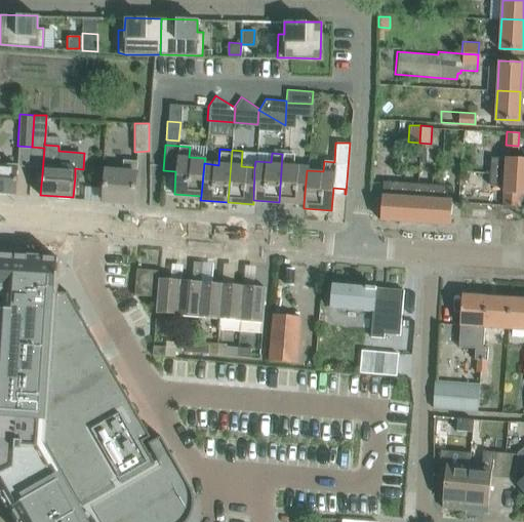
[(279,202),(304,204),(307,170),(307,166),(293,165),(294,155),(282,154),(279,202)]
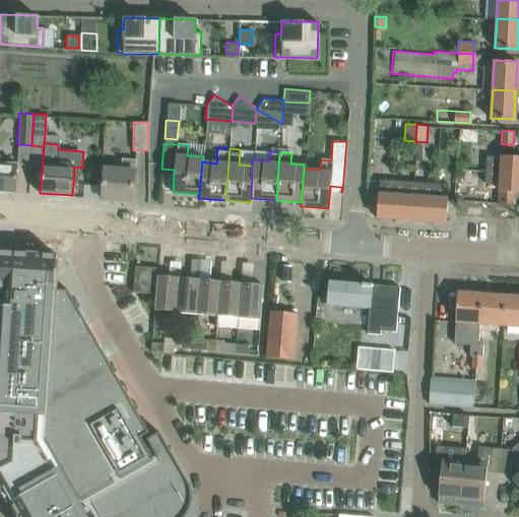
[(485,153),(484,170),(511,172),(511,179),(518,179),(518,155),(501,155),(485,153)]
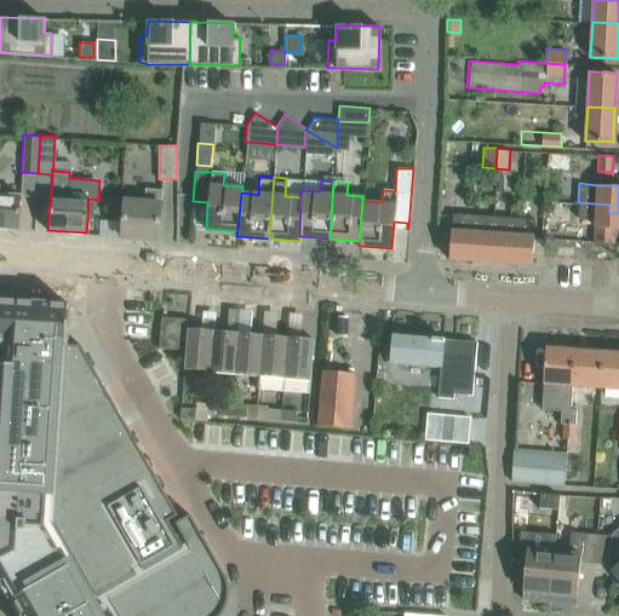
[(0,226),(18,228),(21,195),(0,194),(1,185),(0,184),(0,226)]
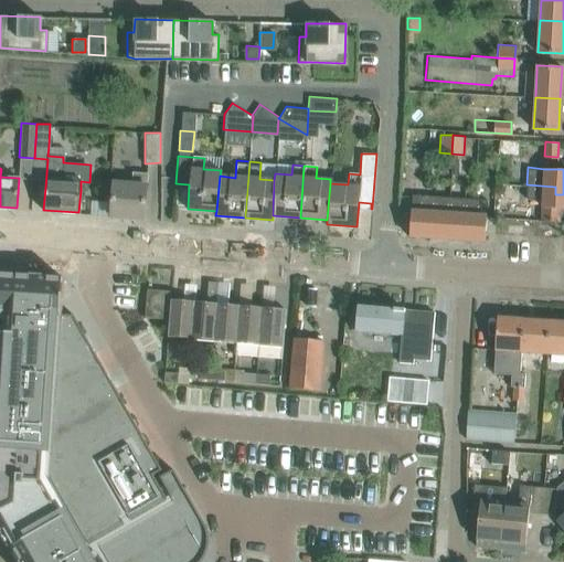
[(113,182),(112,193),(110,215),(142,219),(147,173),(132,172),(131,183),(113,182)]
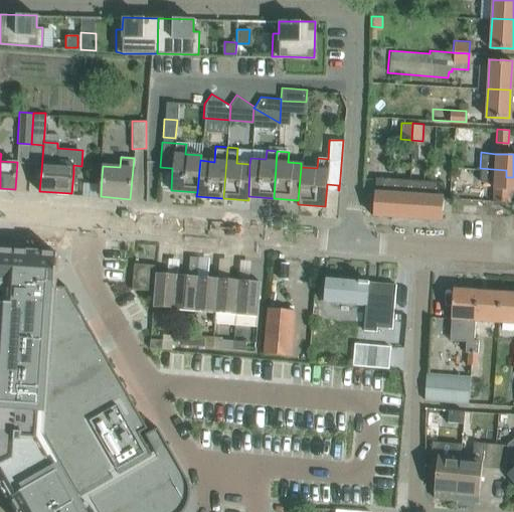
[(506,170),(480,168),(479,180),(495,181),(493,200),(508,201),(509,189),(513,189),(513,177),(506,177),(506,170)]
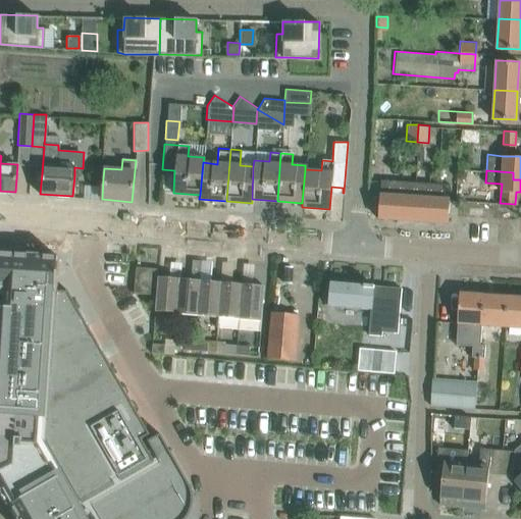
[(377,217),(391,217),(392,206),(398,207),(400,180),(380,179),(377,217)]
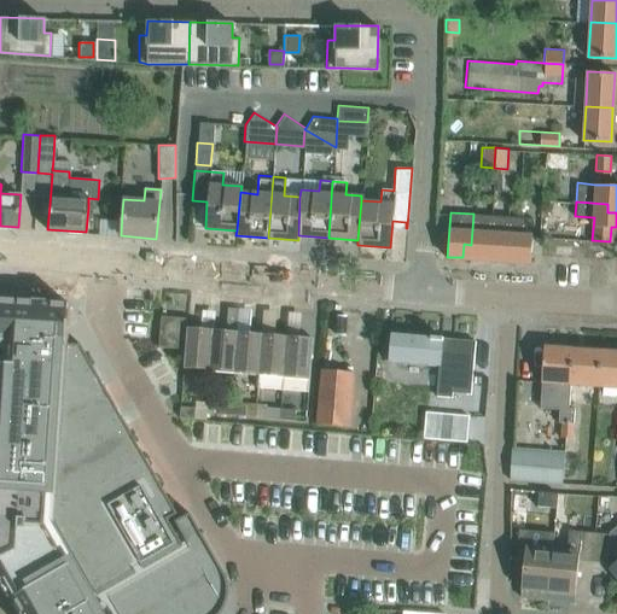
[(463,257),(488,259),(490,215),(473,214),(471,245),(464,244),(463,257)]
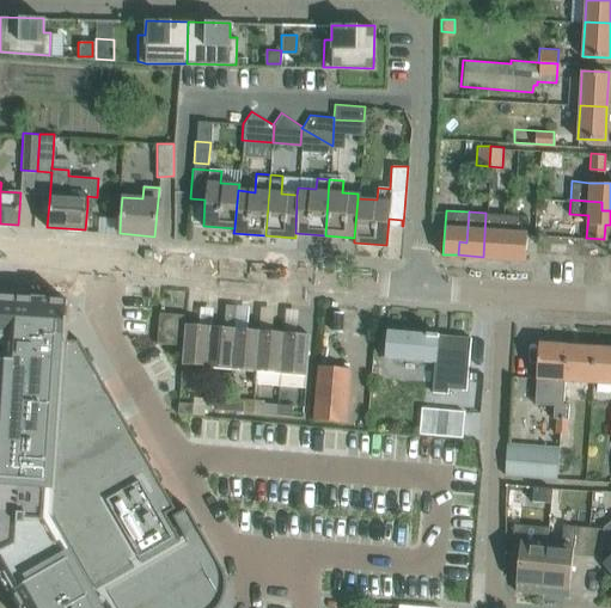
[(483,257),(508,258),(509,245),(502,245),(503,214),(486,213),(483,257)]
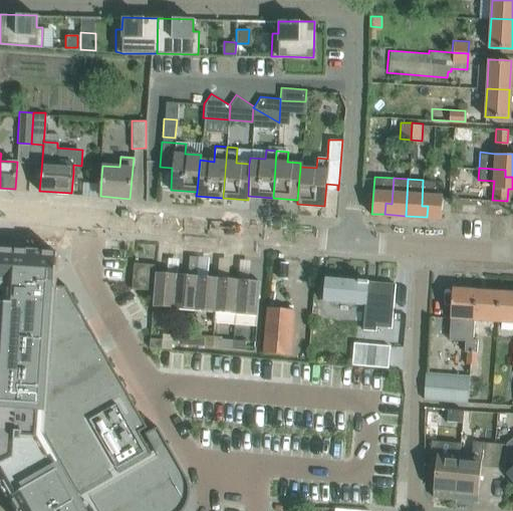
[(428,206),(427,217),(440,218),(443,181),(423,180),(422,206),(428,206)]
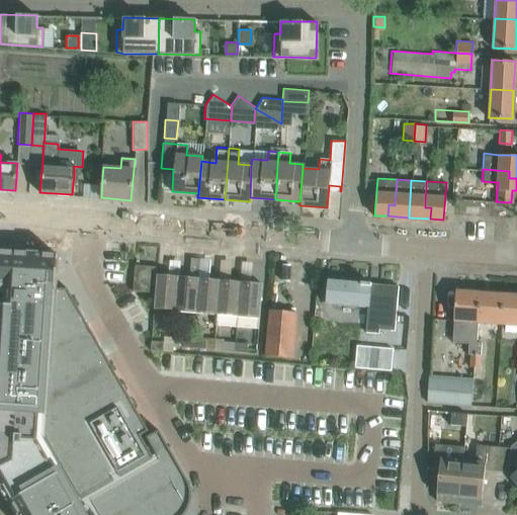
[(0,481),(19,514),(169,514),(176,490),(177,491),(178,490),(147,435),(146,436),(144,432),(148,430),(102,351),(100,352),(95,342),(93,338),(94,337),(66,286),(64,287),(65,288),(56,287),(58,254),(0,250),(0,481)]
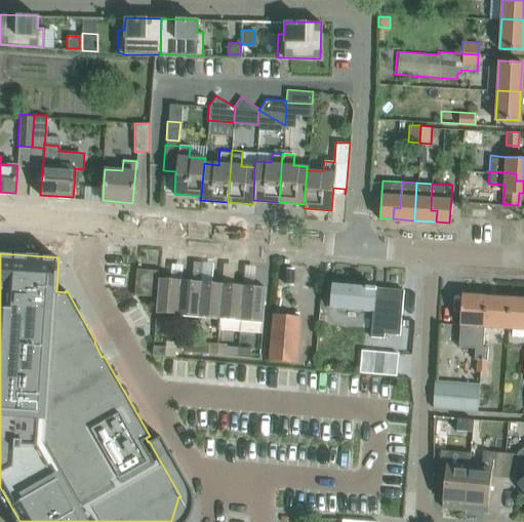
[(156,311),(176,313),(179,279),(156,277),(157,269),(149,269),(135,268),(133,293),(157,295),(156,311)]
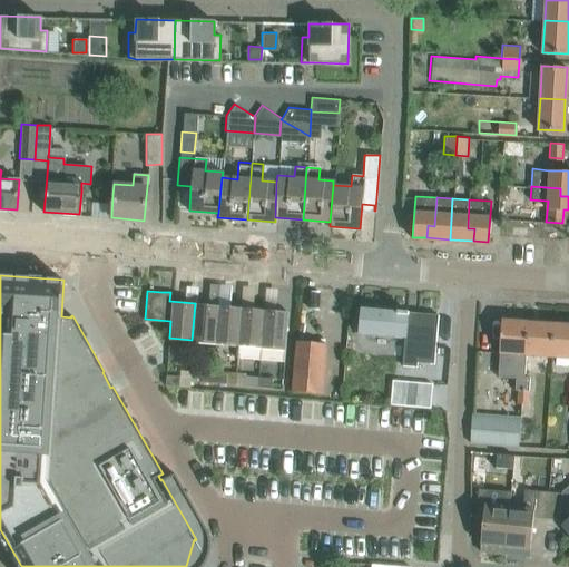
[(192,340),(214,342),(217,305),(195,303),(192,340)]
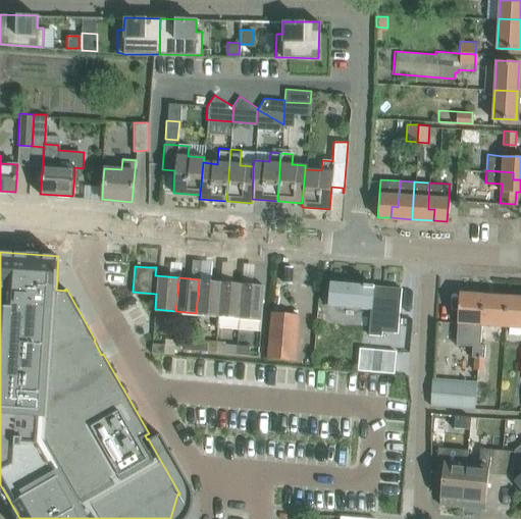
[(196,313),(216,314),(219,281),(199,279),(196,313)]
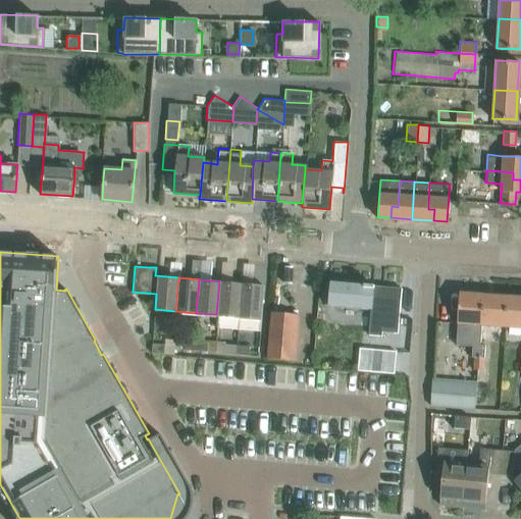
[(370,308),(368,324),(367,333),(380,334),(380,330),(397,332),(401,287),(384,286),(372,284),(329,280),(327,305),(370,308)]
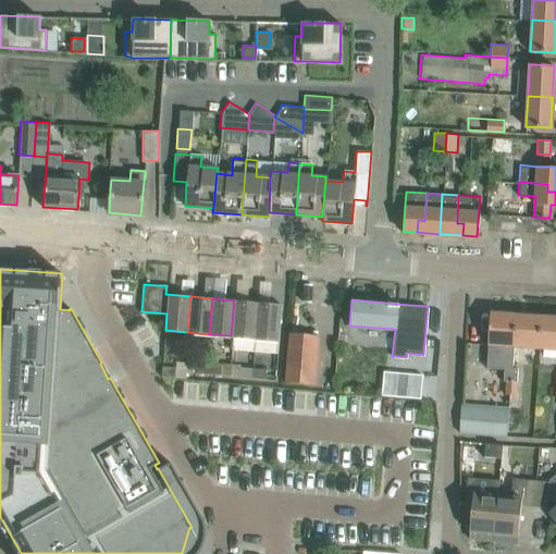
[(231,347),(255,349),(258,303),(234,300),(231,335),(232,335),(231,347)]
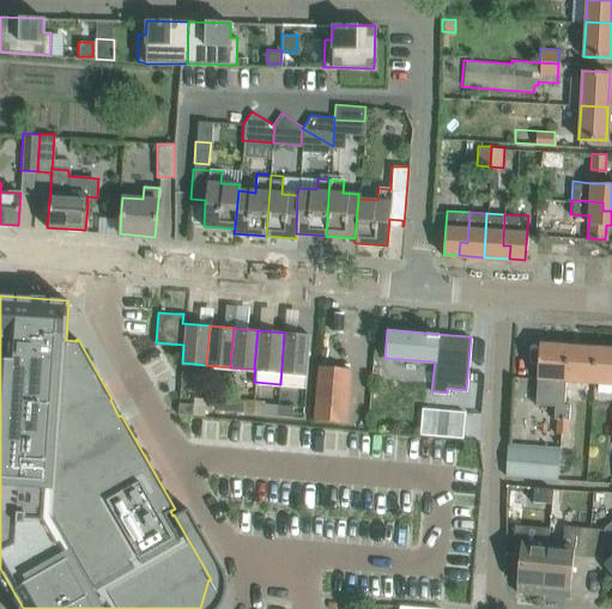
[(284,333),(280,384),(304,387),(309,334),(284,333)]
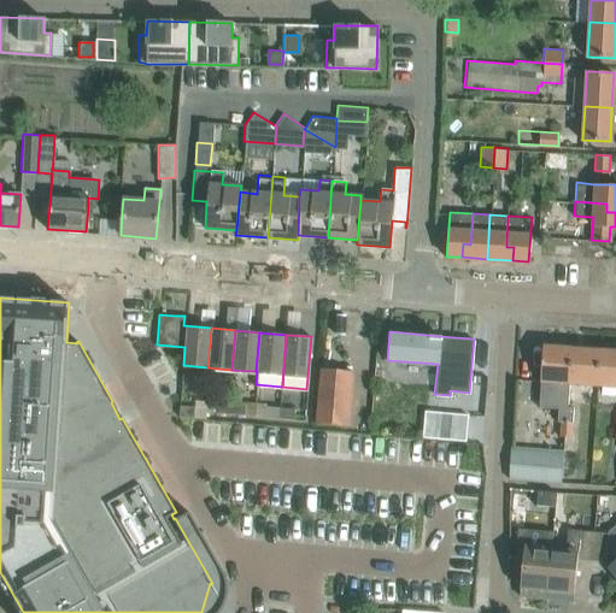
[(556,420),(559,420),(570,420),(572,406),(567,406),(568,382),(570,347),(541,346),(538,406),(557,407),(556,420)]
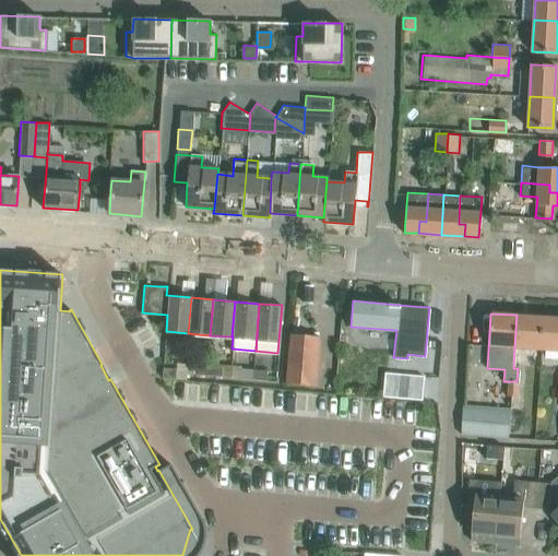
[(542,317),(517,315),(514,346),(539,349),(542,317)]
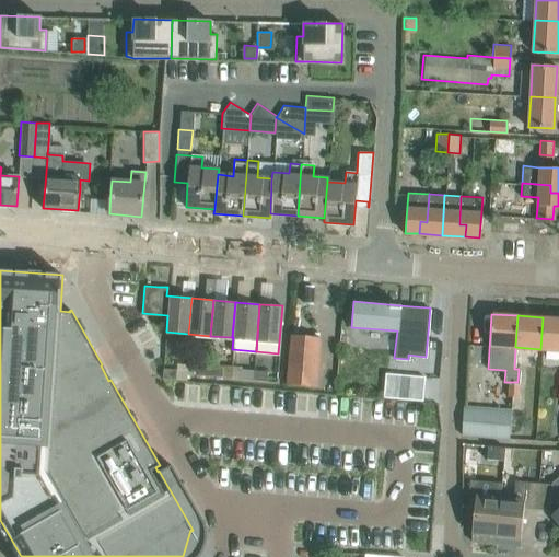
[(558,318),(543,317),(540,349),(558,349),(558,318)]
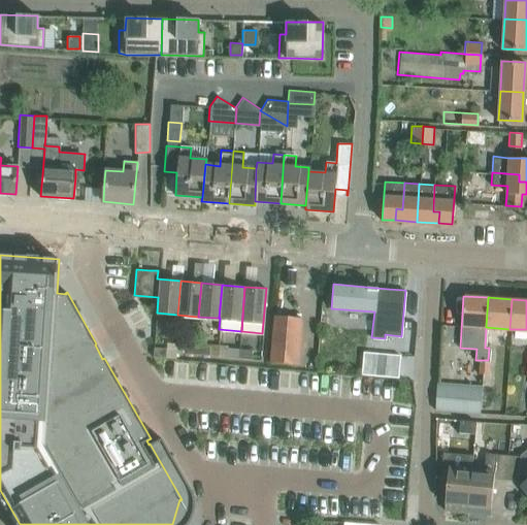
[(269,361),(297,364),(301,318),(273,315),(269,361)]
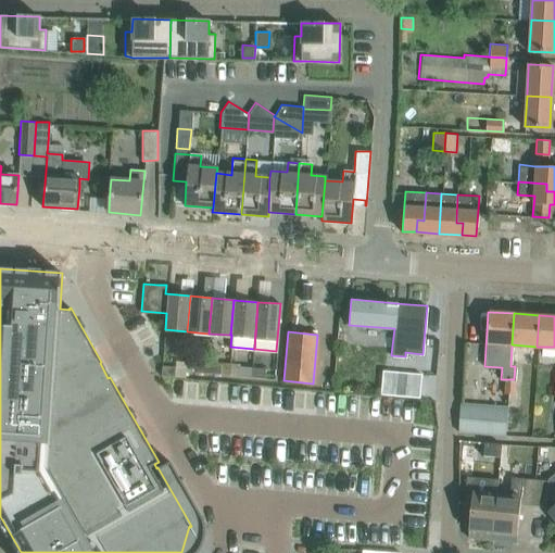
[(193,372),(205,373),(206,362),(194,362),(193,372)]
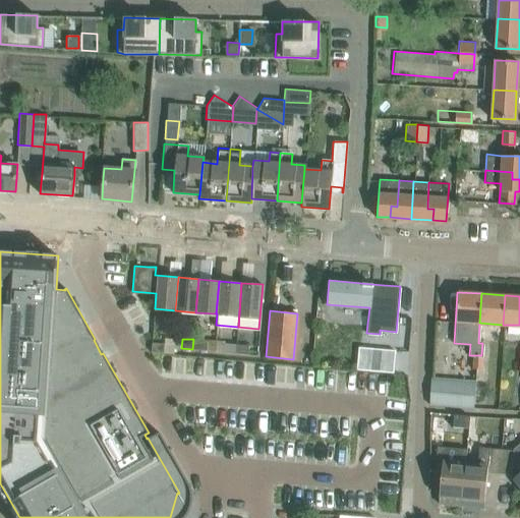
[(193,339),(192,349),(206,350),(207,340),(193,339)]
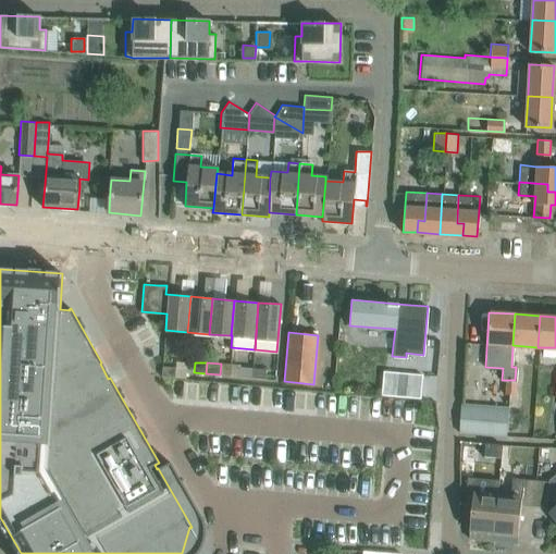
[(175,366),(161,365),(160,374),(174,377),(175,366)]
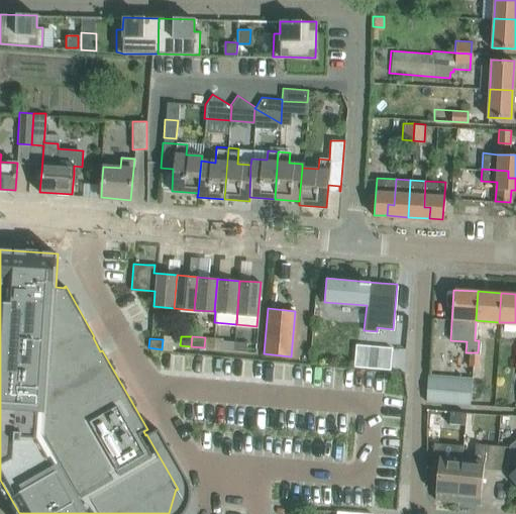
[(220,348),(233,349),(234,340),(221,339),(220,348)]
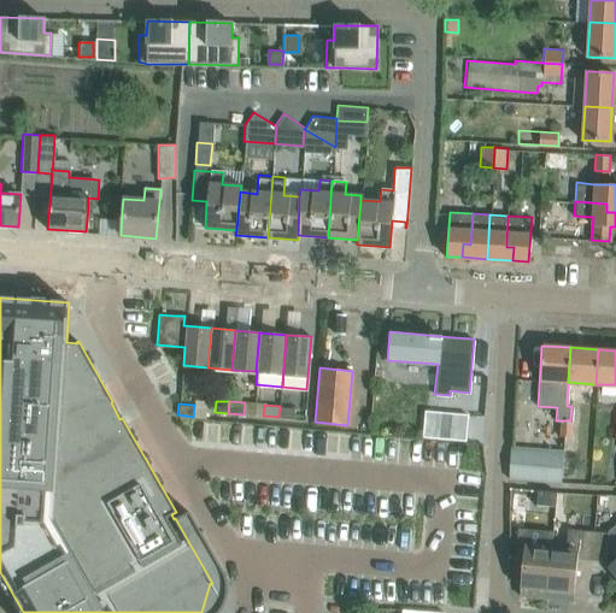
[(280,406),(279,417),(293,418),(293,407),(280,406)]
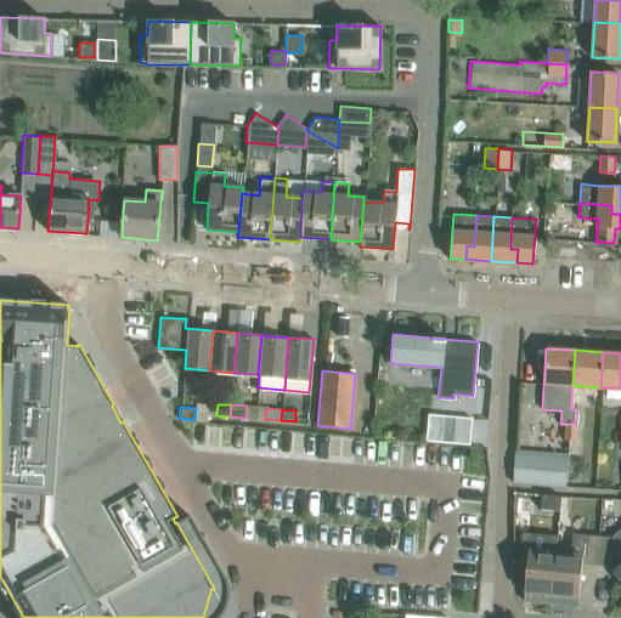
[(427,413),(425,440),(468,443),(470,417),(427,413)]
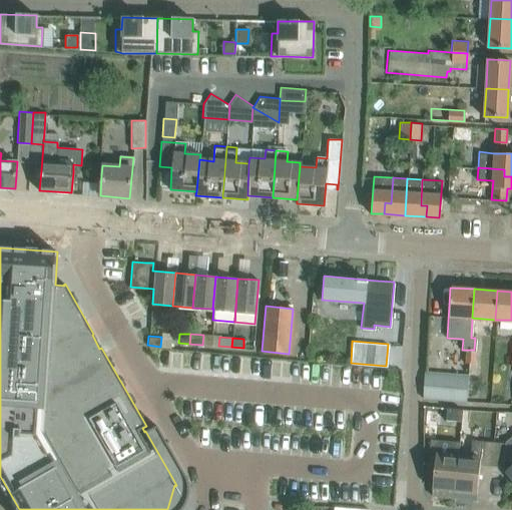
[(473,363),(474,350),(465,350),(465,363),(473,363)]
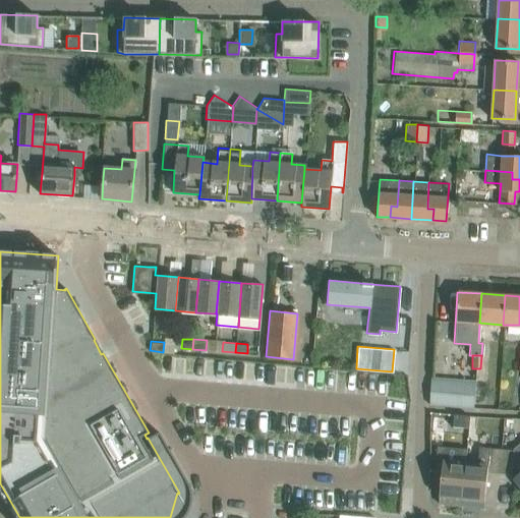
[(473,407),(474,381),(430,378),(428,404),(473,407)]
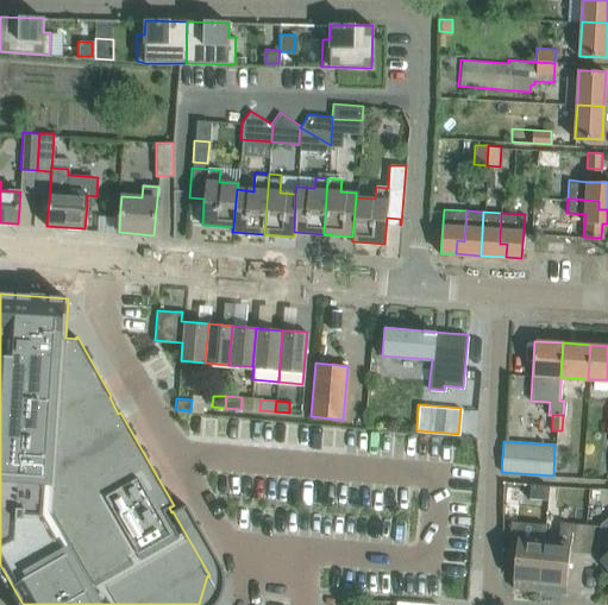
[(546,499),(549,485),(540,484),(530,483),(528,497),(546,499)]
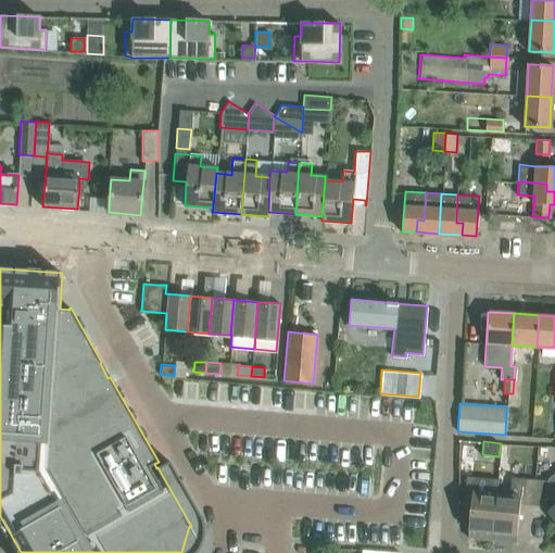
[(554,503),(547,511),(554,520),(554,473),(547,479),(534,478),(532,505),(544,506),(545,499),(552,499),(554,503)]
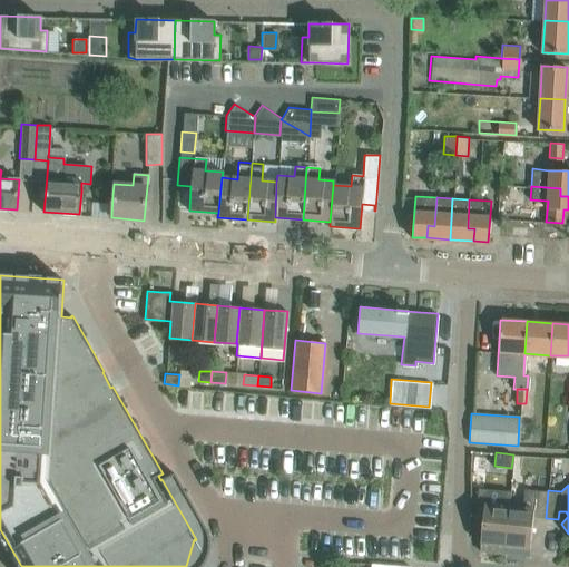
[(532,516),(546,518),(548,490),(535,489),(533,497),(522,496),(521,508),(508,507),(504,546),(529,548),(532,516)]
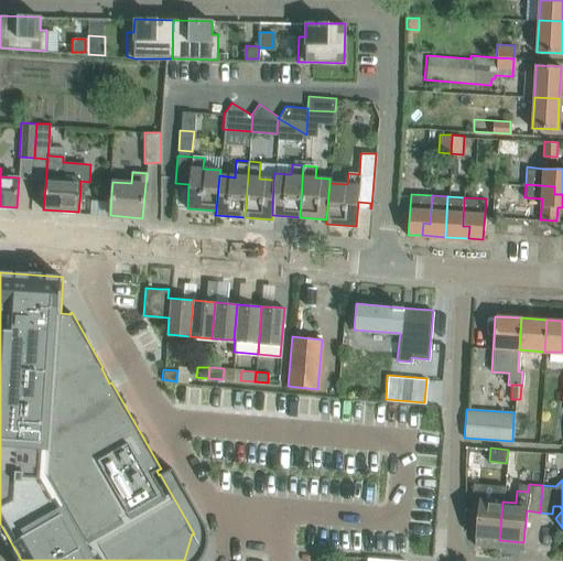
[(499,540),(502,502),(471,498),(468,524),(476,524),(474,543),(498,547),(499,540)]
